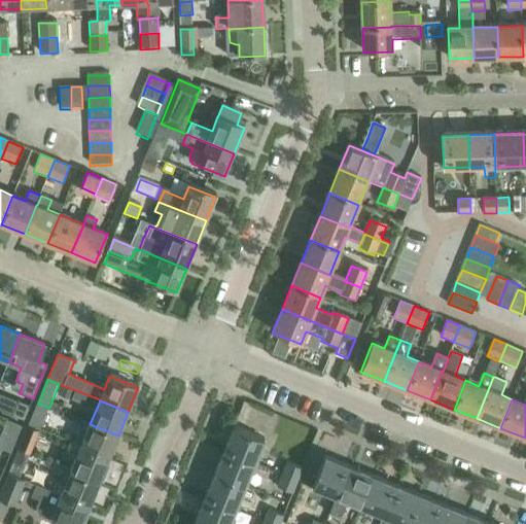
[(12,417),(24,421),(30,407),(18,402),(12,417)]
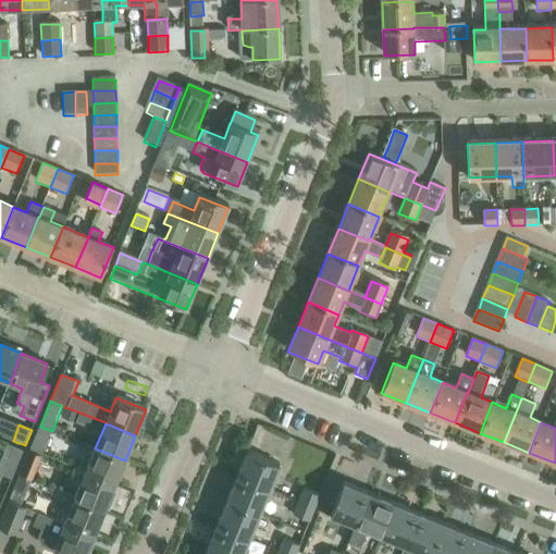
[(41,457),(52,431),(40,427),(29,452),(41,457)]
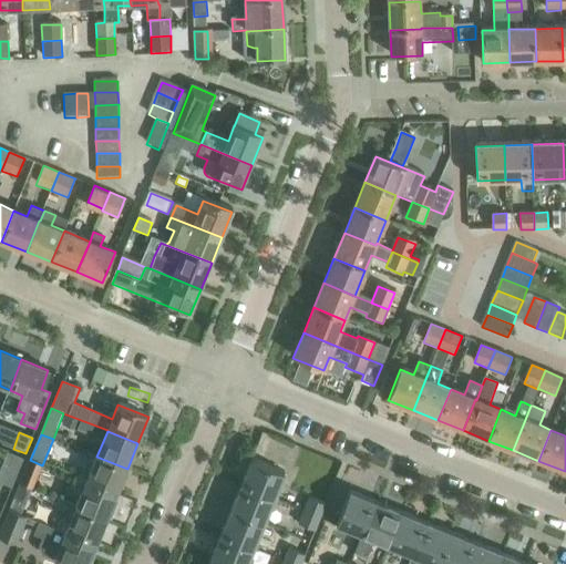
[(44,464),(59,470),(64,455),(50,450),(44,464)]
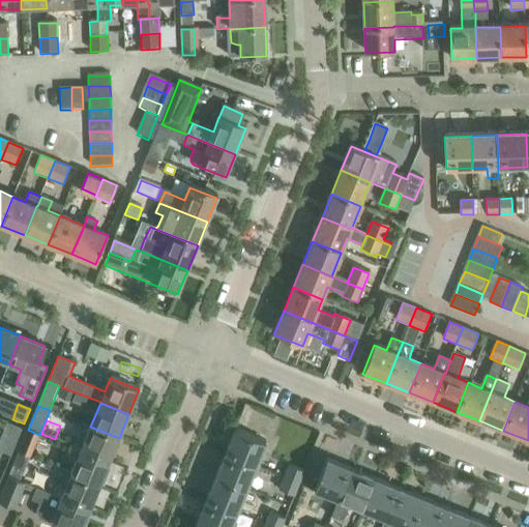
[(22,430),(7,423),(0,440),(0,452),(10,457),(22,430)]
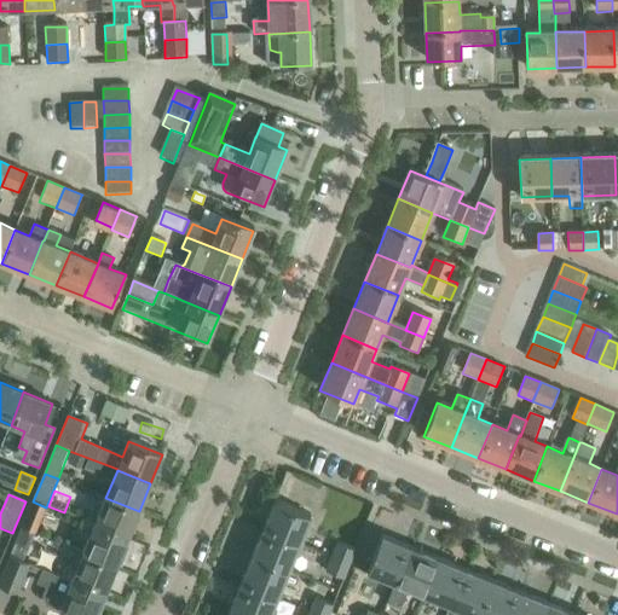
[(105,498),(94,526),(94,527),(127,540),(139,511),(105,498)]
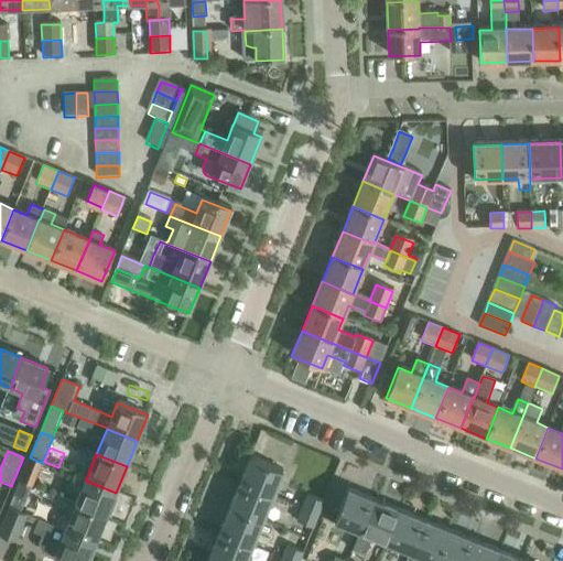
[(32,488),(42,463),(30,457),(20,484),(32,488)]
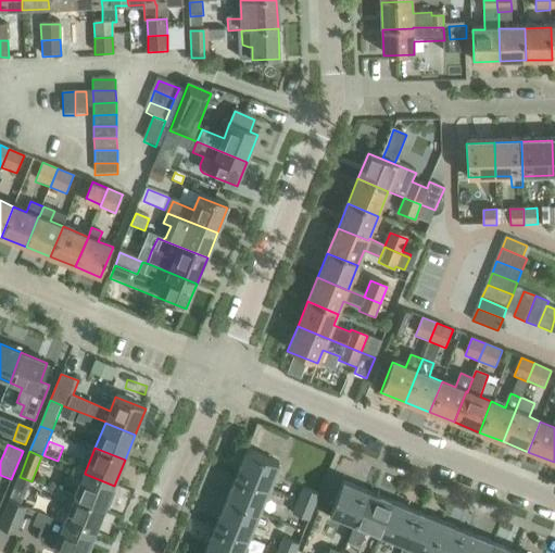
[(236,476),(268,489),(278,464),(247,451),(236,476)]
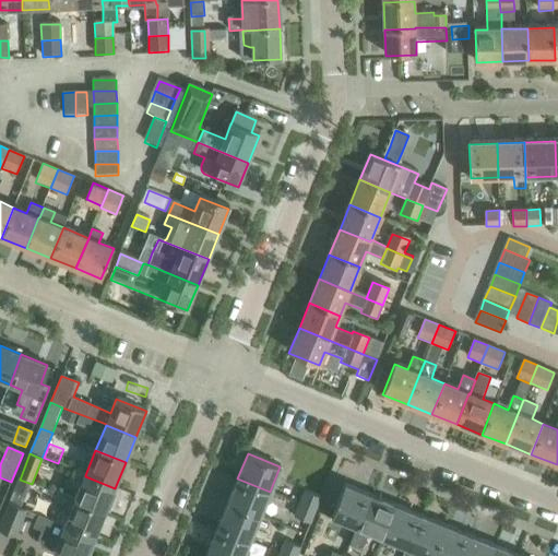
[(81,486),(85,476),(85,475),(74,471),(70,482),(81,486)]
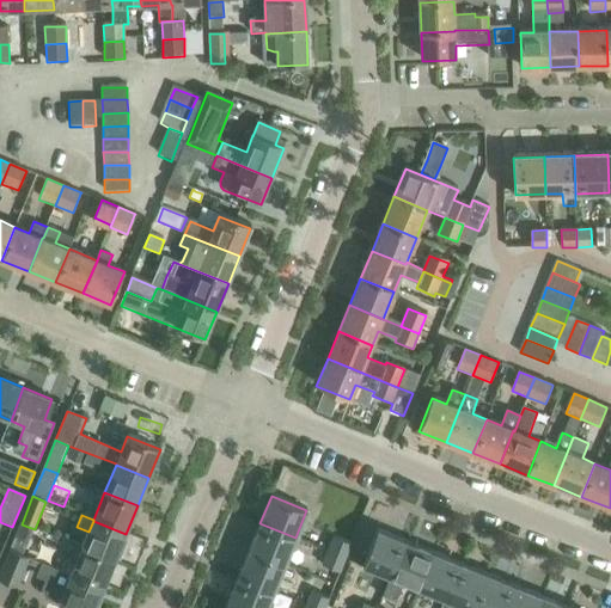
[(81,548),(115,562),(126,534),(93,521),(89,532),(81,548)]
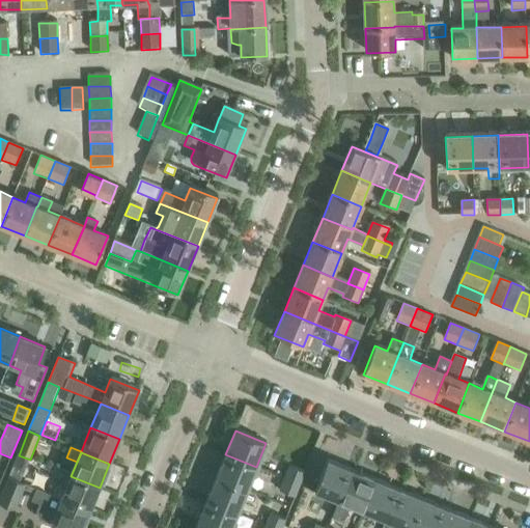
[(256,467),(225,454),(216,478),(247,491),(256,467)]
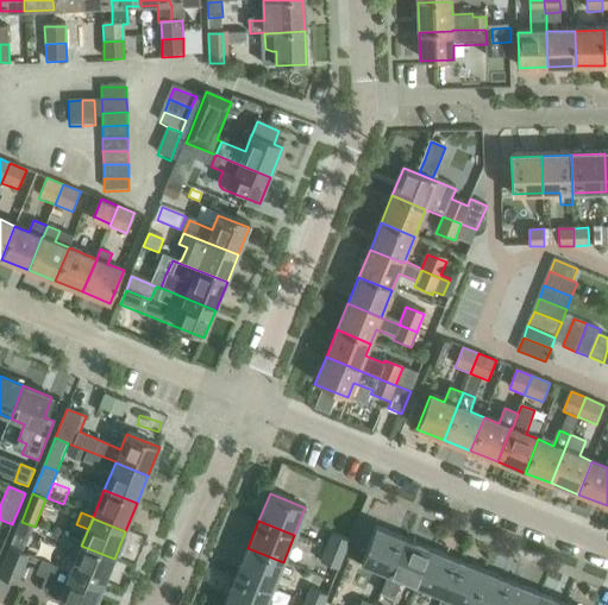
[(10,549),(29,556),(30,555),(24,553),(35,527),(22,522),(10,549)]
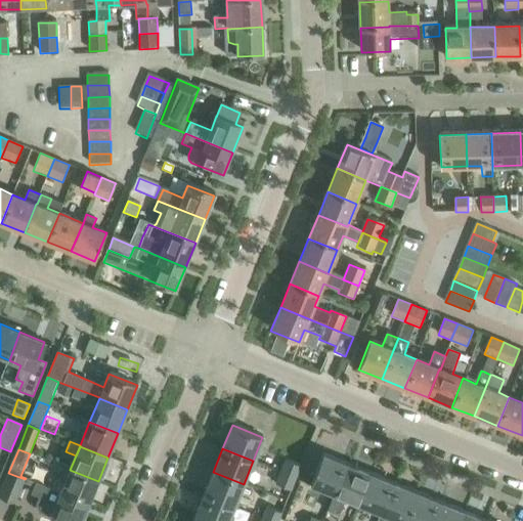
[(334,494),(347,464),(322,453),(310,484),(334,494)]
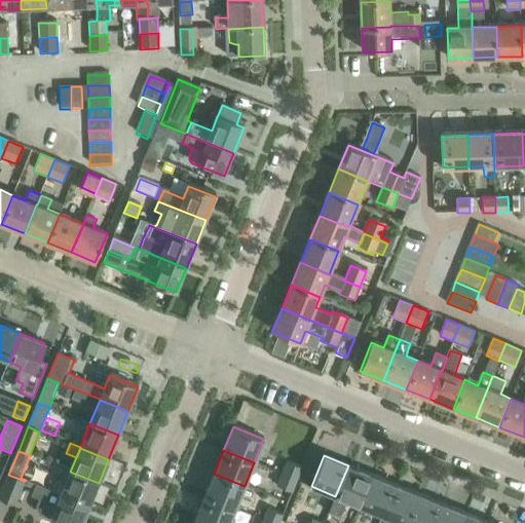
[(282,474),(298,481),(303,469),(287,462),(282,474)]
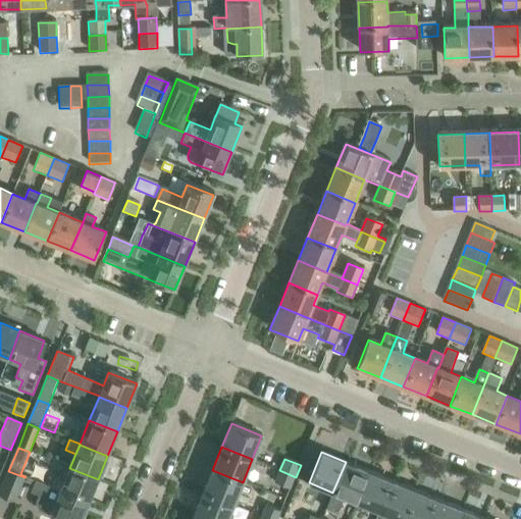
[(326,510),(339,514),(345,497),(356,502),(368,471),(346,462),(332,492),(333,492),(326,510)]
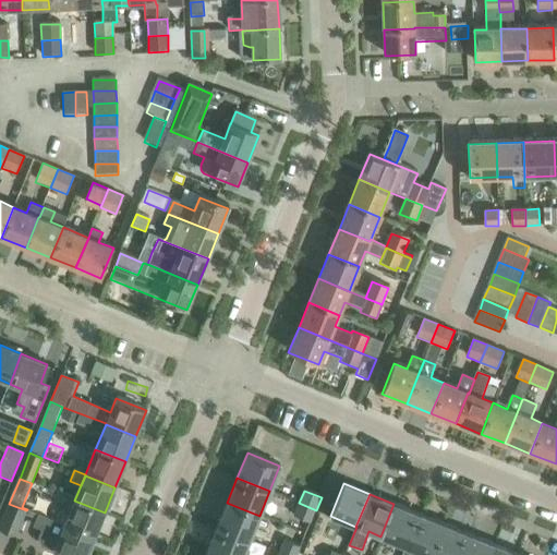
[(105,513),(74,501),(69,514),(60,510),(55,522),(94,538),(105,513)]
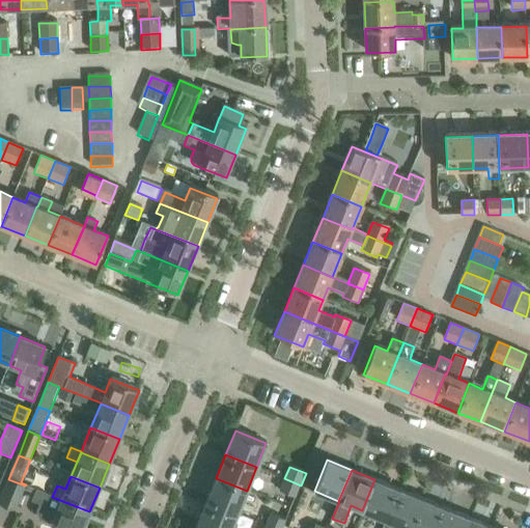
[(247,491),(216,478),(206,502),(236,515),(247,491)]
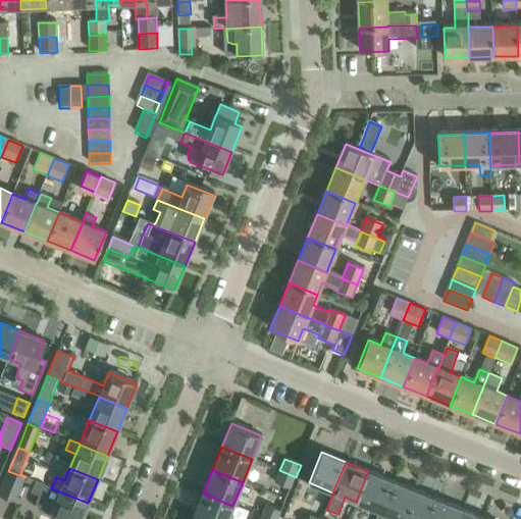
[(291,489),(296,477),(279,470),(274,482),(291,489)]
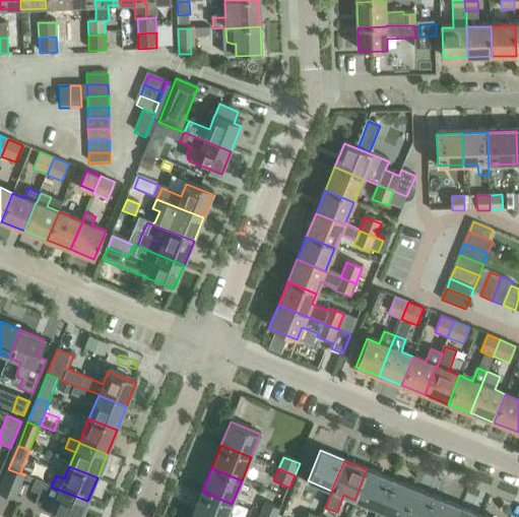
[(0,490),(0,493),(15,500),(24,475),(8,469),(0,490)]
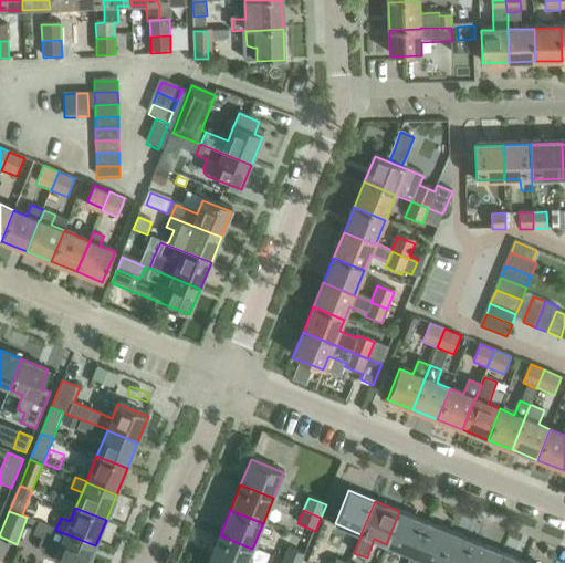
[(411,554),(425,522),(399,511),(386,544),(411,554)]
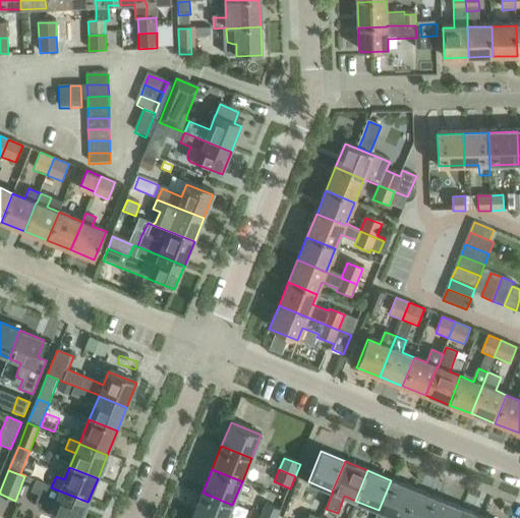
[(80,517),(88,502),(51,487),(44,484),(36,480),(32,492),(40,495),(36,503),(39,511),(56,517),(80,517)]
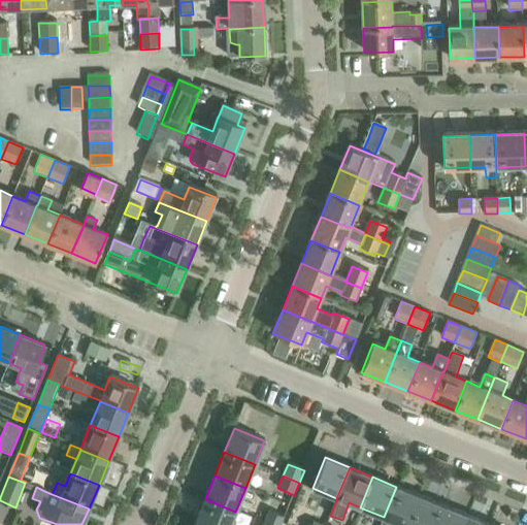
[(396,487),(384,517),(402,524),(408,524),(420,496),(396,487)]
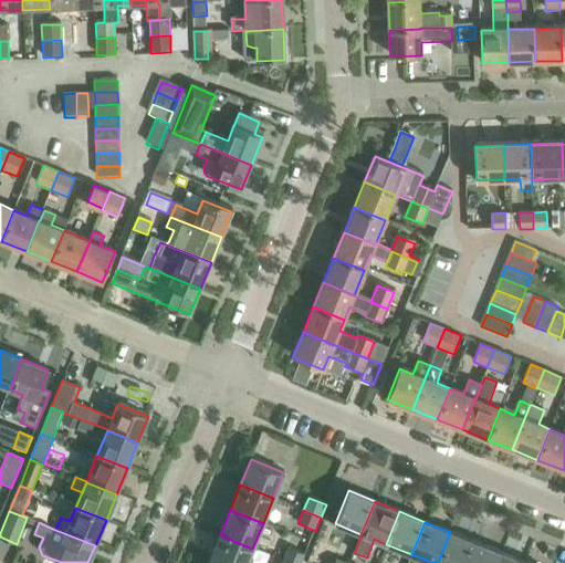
[(450,532),(438,562),(466,562),(475,542),(450,532)]
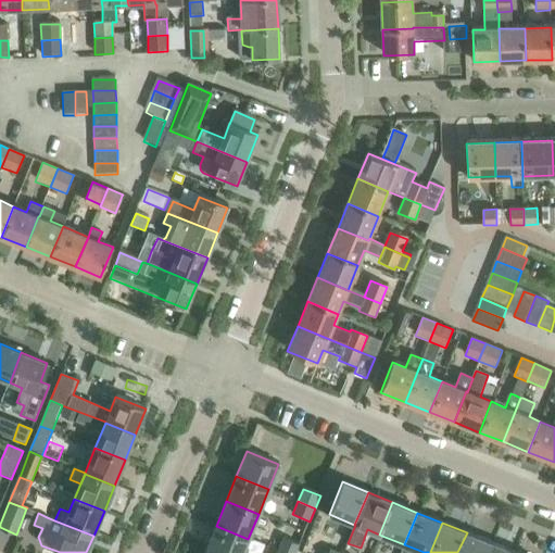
[(205,552),(242,552),(248,539),(216,526),(205,552)]
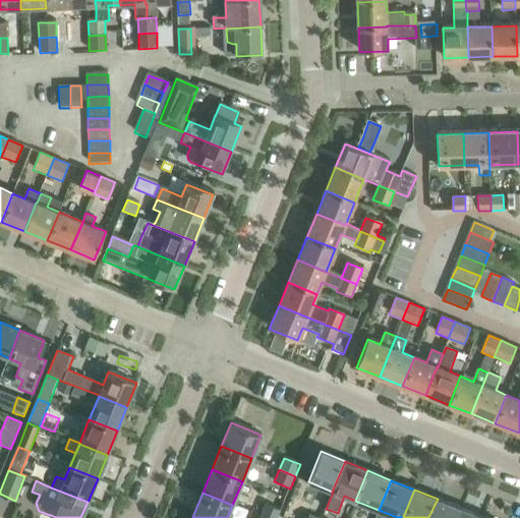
[(438,499),(428,517),(457,517),(461,508),(438,499)]
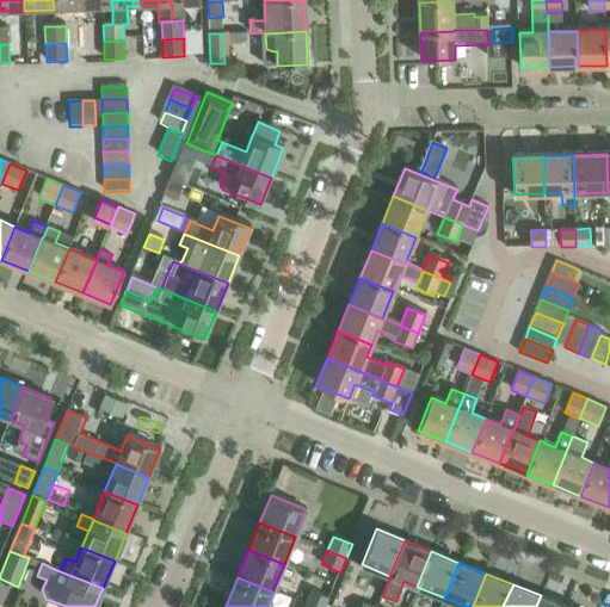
[(310,592),(306,605),(309,606),(325,606),(328,599),(310,592)]
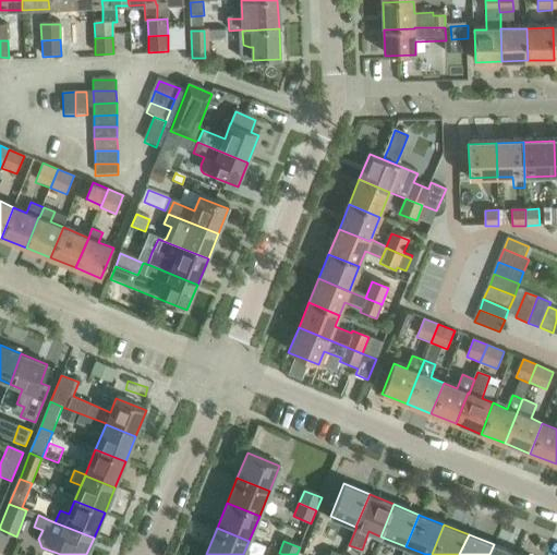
[(494,544),(489,554),(517,554),(494,544)]
